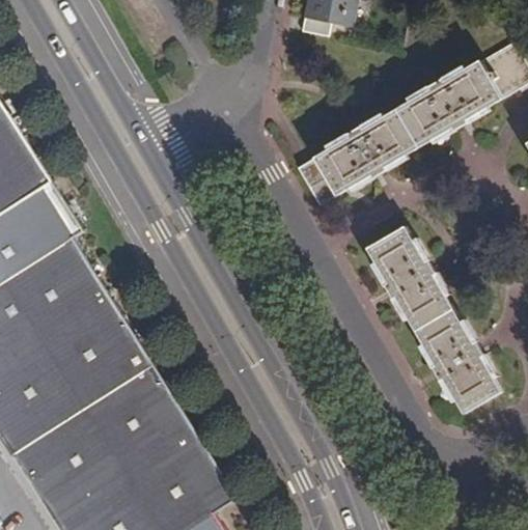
[(306,0),(300,33),(328,37),(330,25),(351,29),(357,0),(306,0)]
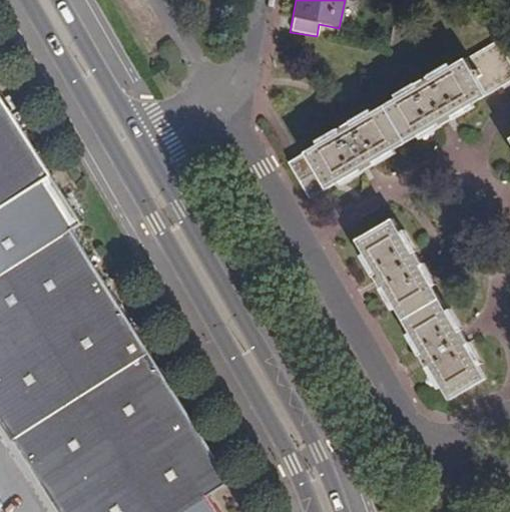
[(509,68),(494,42),(463,60),(484,96),(509,80),(509,68)]
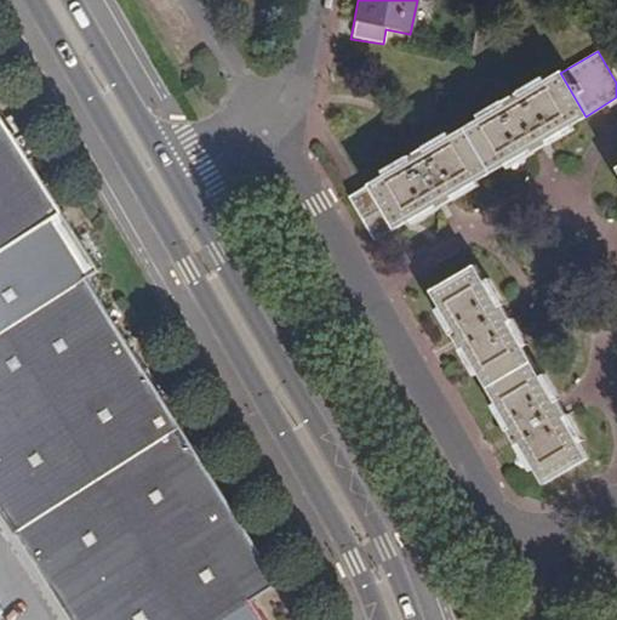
[(502,108),(462,130),(489,175),(526,151),(530,154),(544,146),(543,142),(586,117),(560,73),(518,97),(515,95),(500,103),(502,108)]
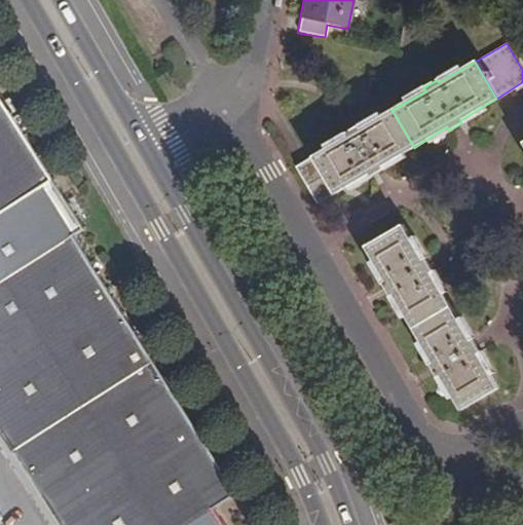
[(0,210),(50,178),(0,102),(0,210)]
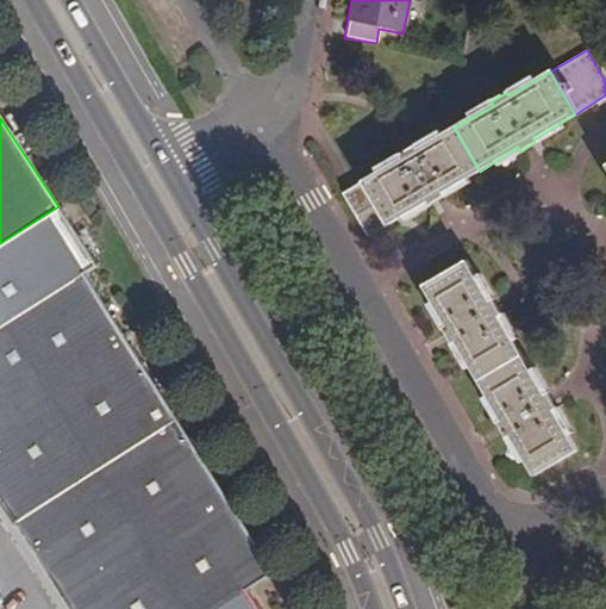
[(400,161),(361,184),(387,227),(425,203),(428,206),(442,199),(441,193),(480,172),(454,128),(416,151),(413,148),(399,156),(400,161)]
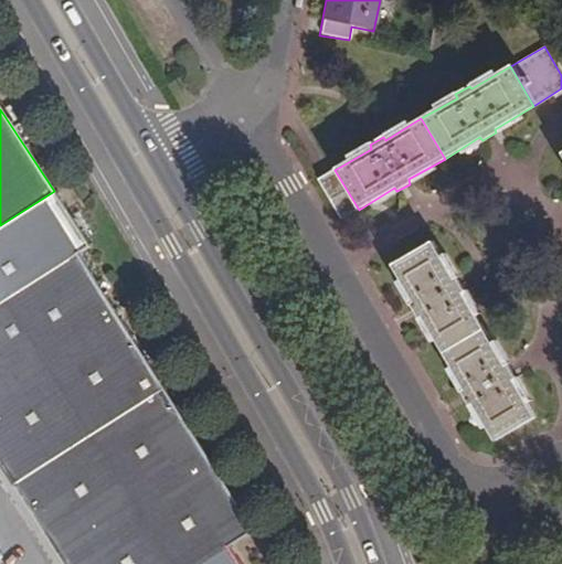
[(359,210),(335,170),(316,181),(340,221),(359,210)]
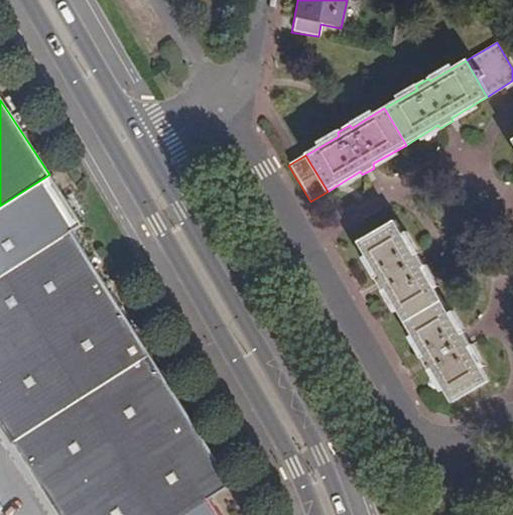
[(80,224),(49,174),(0,206),(0,274),(71,230),(80,224)]
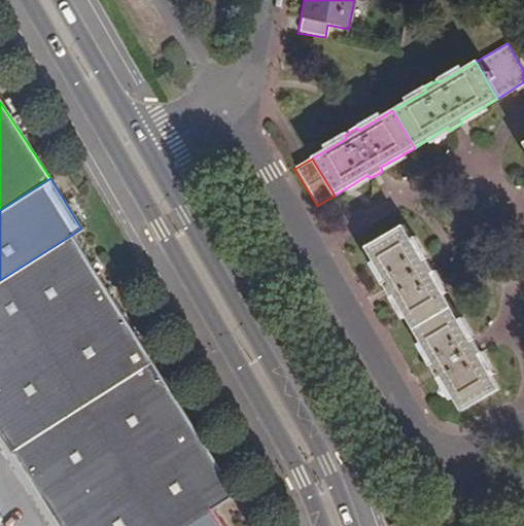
[(392,296),(411,328),(447,308),(429,275),(431,273),(424,259),(421,261),(402,228),(364,249),(384,284),(381,286),(388,297),(392,296)]
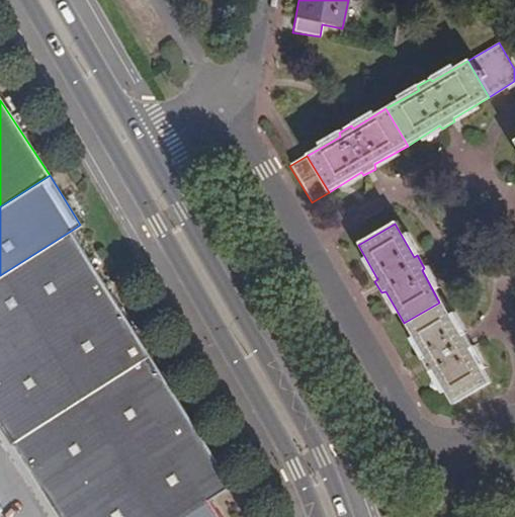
[(71,231),(0,275),(0,433),(7,445),(149,354),(71,231)]
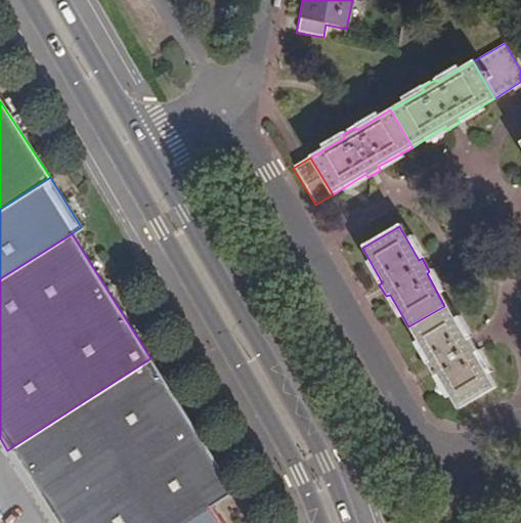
[(444,306),(408,327),(430,362),(427,364),(433,376),(437,376),(457,409),(492,388),(472,354),(476,351),(469,338),(465,341),(444,306)]
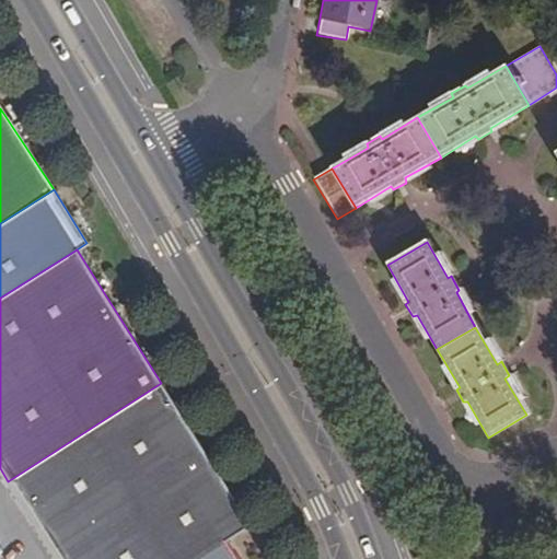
[(238,504),(161,383),(8,481),(56,558),(196,558),(221,543),(238,504)]
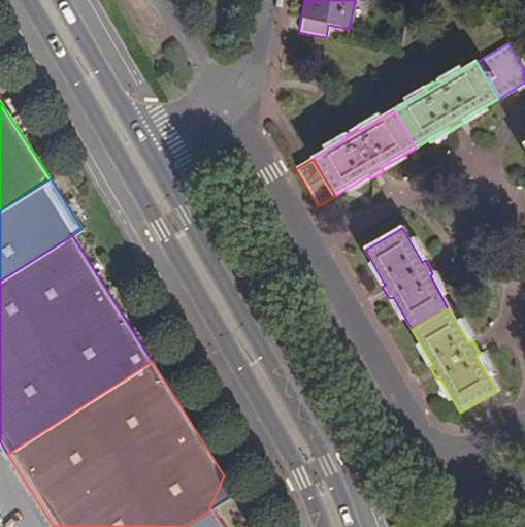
[(235,494),(224,475),(208,512),(235,494)]
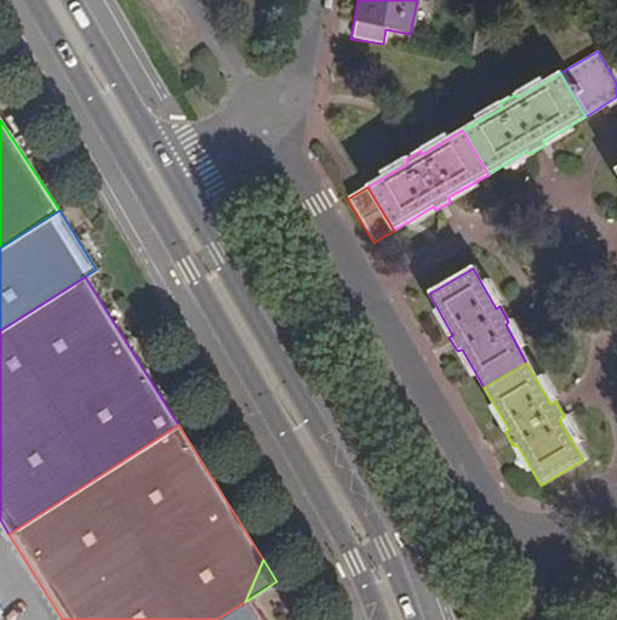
[(256,619),(245,602),(217,619),(256,619)]
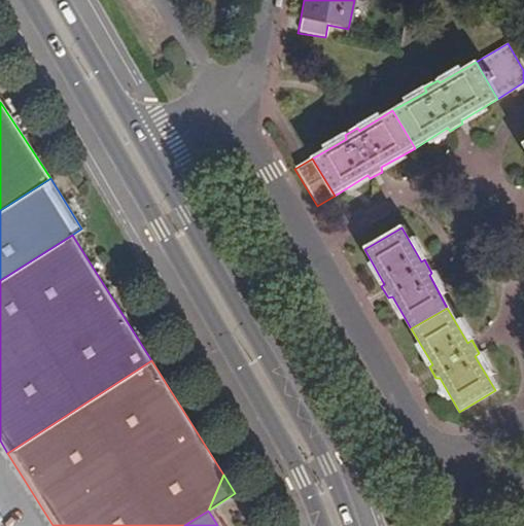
All buildings are outlined.
